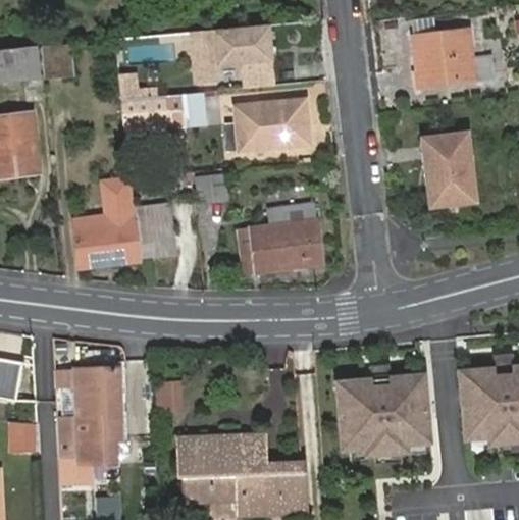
[(510,36),(518,35),(518,15),(509,16),(510,36)]
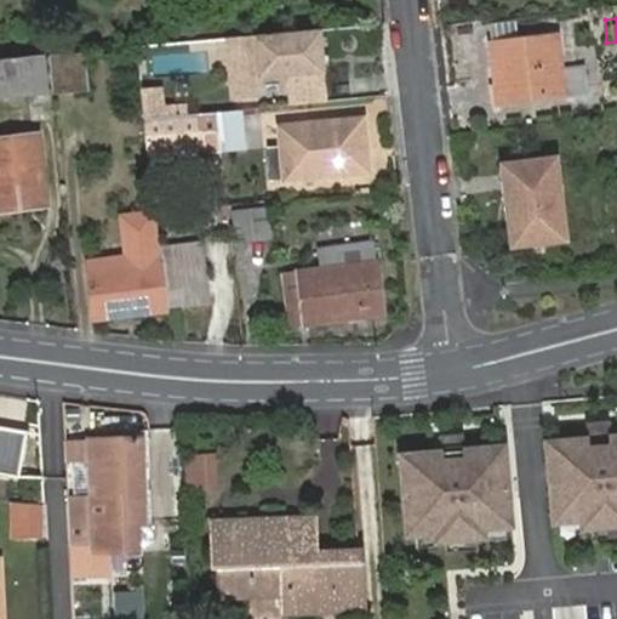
[(321,52),(319,29),(287,32),(233,37),(236,64),(227,69),(229,101),(252,98),(251,80),(286,77),(289,104),(325,101),(324,72),(314,73),(313,54),(321,52)]
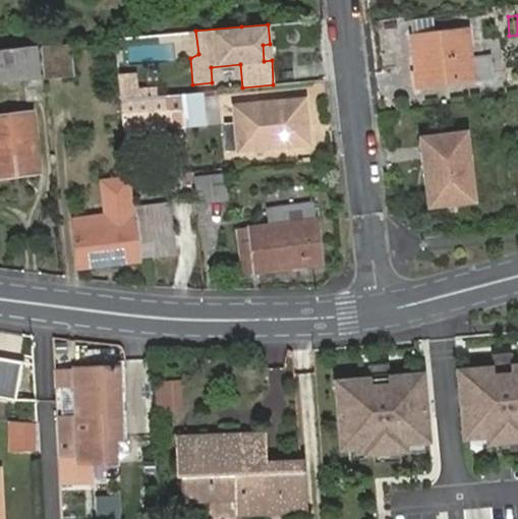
[(417,38),(423,87),(493,77),(491,53),(475,55),(471,30),(417,38)]
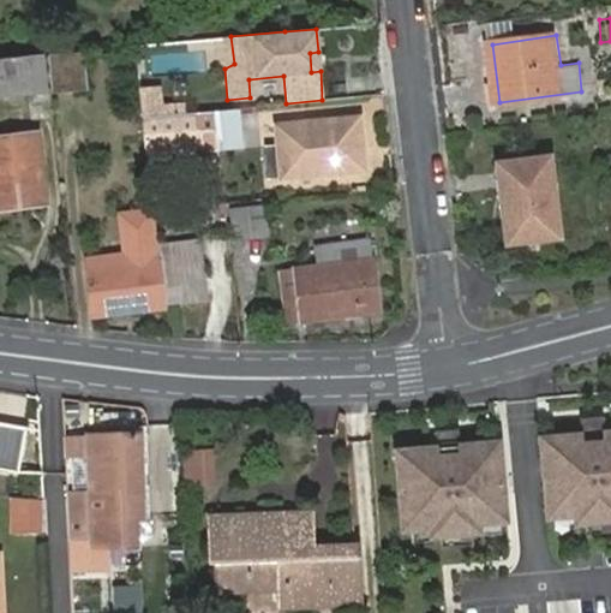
[(234,64),(231,36),(221,36),(225,69),(234,64)]
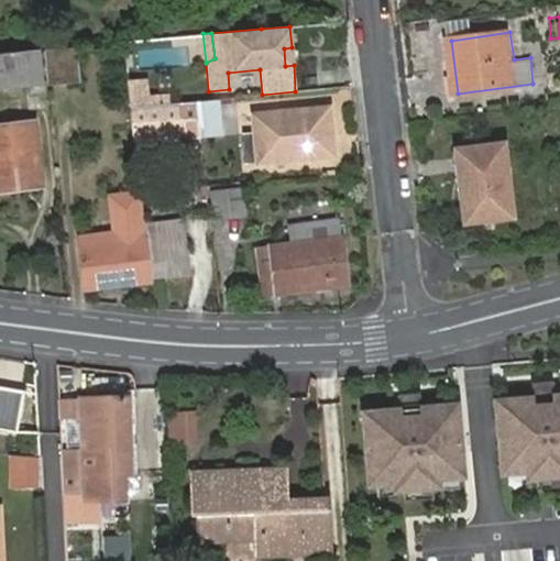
[(0,84),(42,80),(39,47),(0,51),(0,84)]
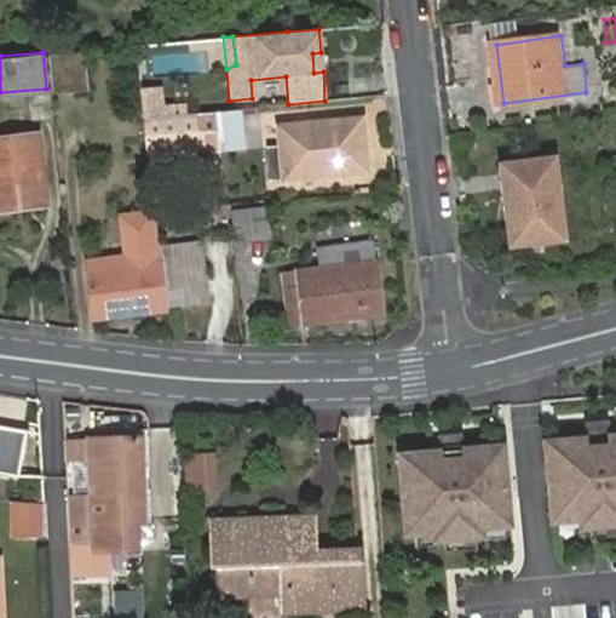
[(323,72),(321,52),(312,53),(314,73),(323,72)]
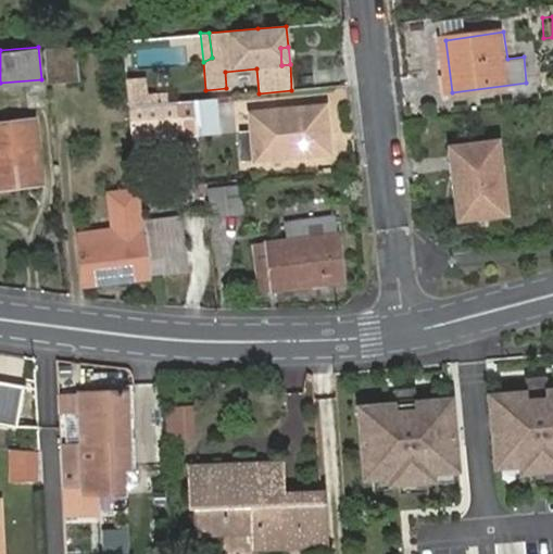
[(40,52),(45,86),(74,82),(71,49),(40,52)]
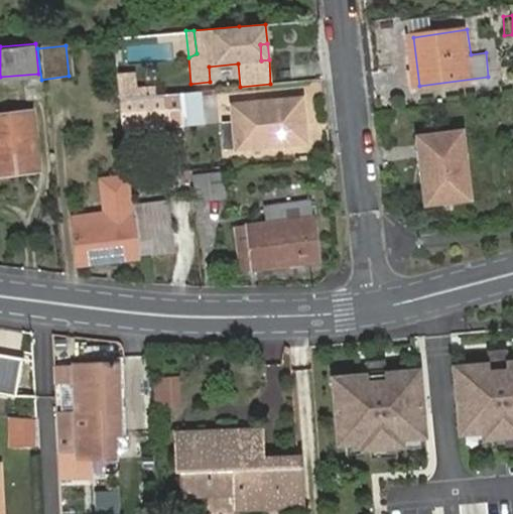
[(134,73),(116,74),(119,99),(131,97),(137,97),(154,95),(153,86),(135,88),(134,73)]
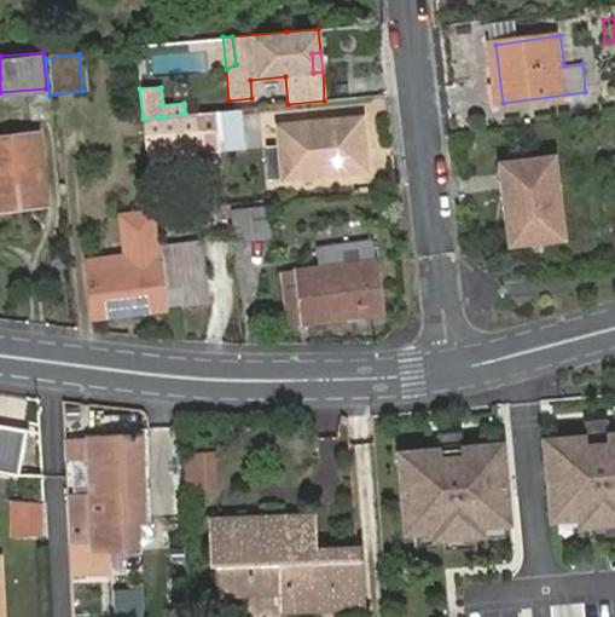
[(215,138),(216,149),(255,146),(253,108),(213,111),(215,138)]
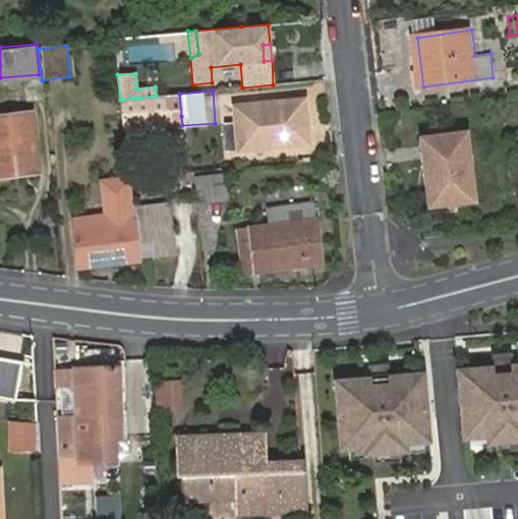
[(132,98),(120,100),(123,127),(171,123),(170,117),(181,116),(179,94),(156,96),(138,98),(132,98)]
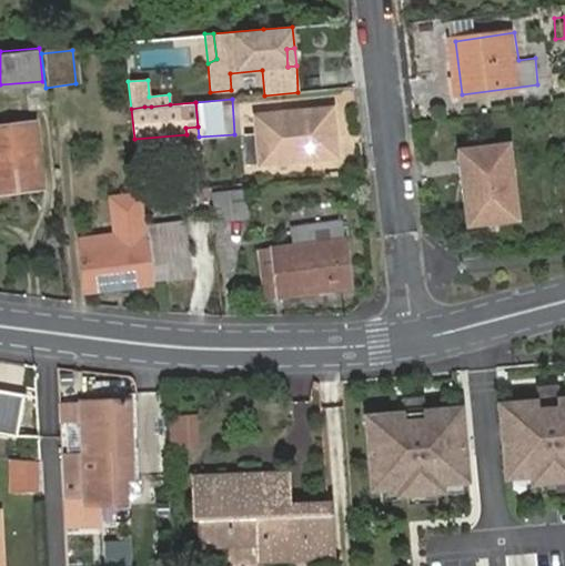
[(245,135),(249,164),(331,155),(330,138),(333,138),(331,110),(255,117),(258,134),(245,135)]
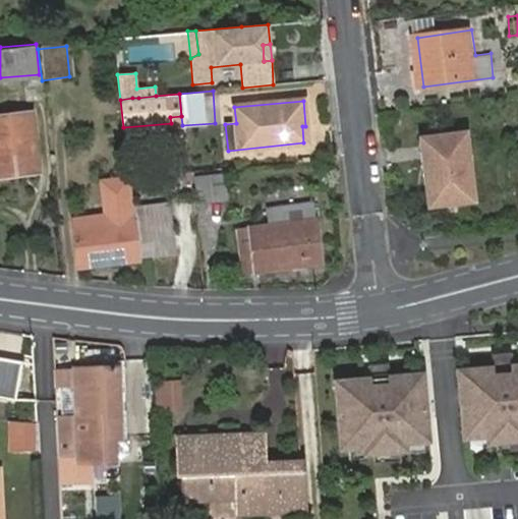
[(14,163),(36,160),(30,113),(0,116),(0,172),(15,170),(14,163)]
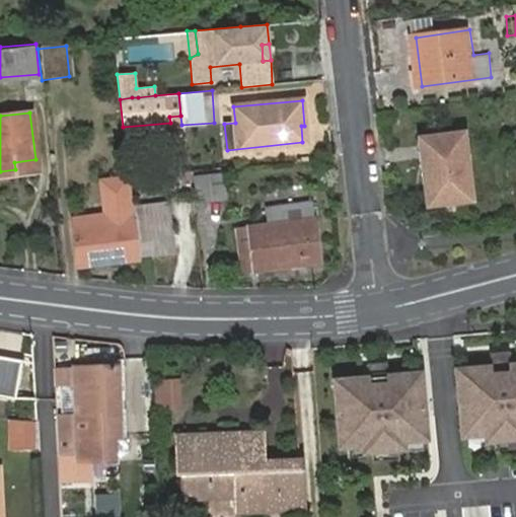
[(438,162),(430,163),(434,201),(475,196),(468,129),(436,132),(438,162)]
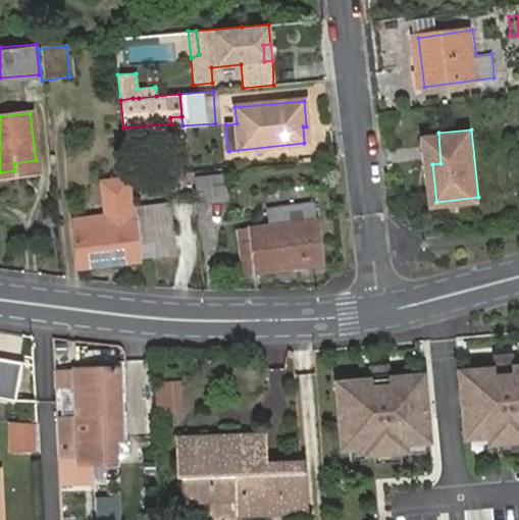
[(36,169),(36,160),(14,163),(15,170),(36,169)]
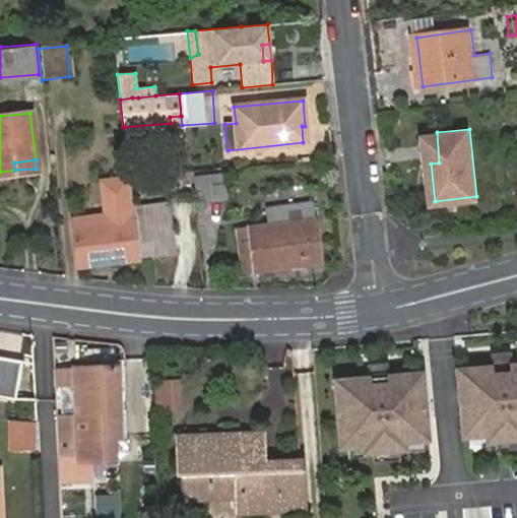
[(222,172),(194,175),(197,204),(227,199),(222,174),(222,172)]
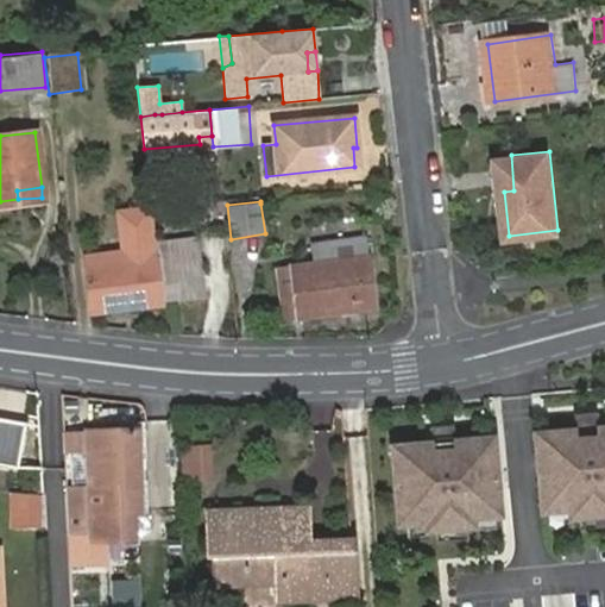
[(127,306),(163,302),(158,264),(157,256),(151,205),(117,210),(121,249),(86,252),(90,305),(127,301),(127,306)]
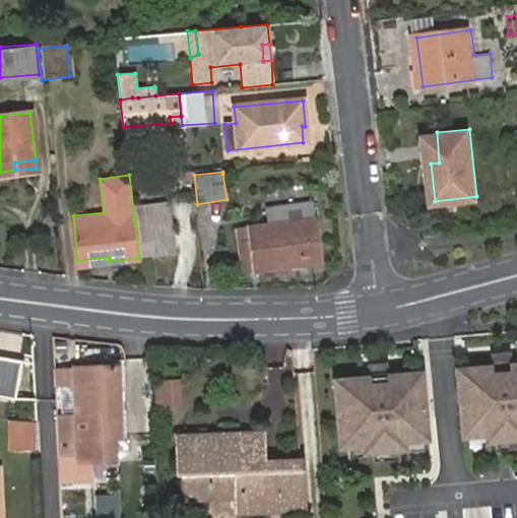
[(249,229),(255,268),(273,266),(320,260),(312,199),(265,205),(268,225),(249,229)]
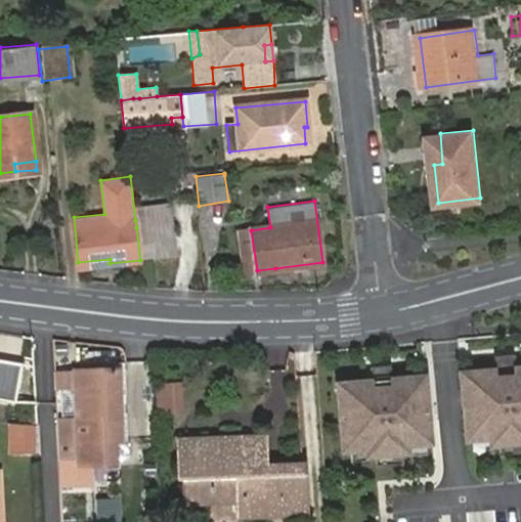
[(134,206),(135,220),(136,227),(154,225),(171,223),(168,203),(134,206)]
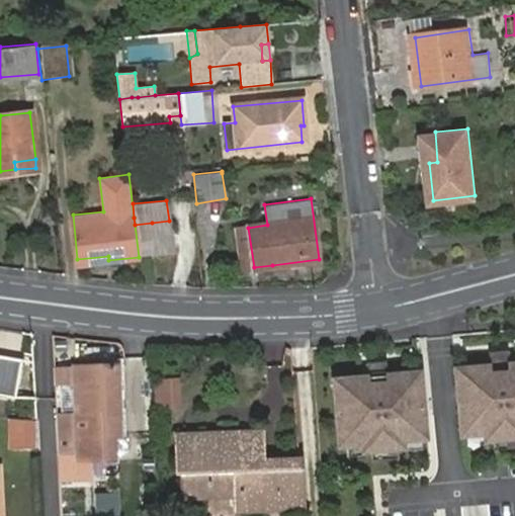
[(169,221),(152,223),(156,253),(172,252),(169,221)]
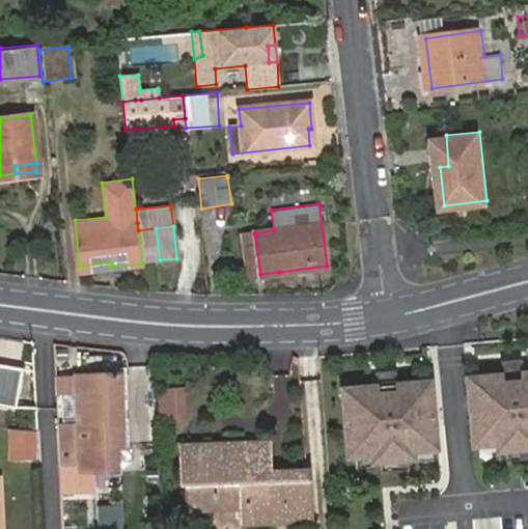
[(248,276),(260,274),(254,233),(241,234),(248,276)]
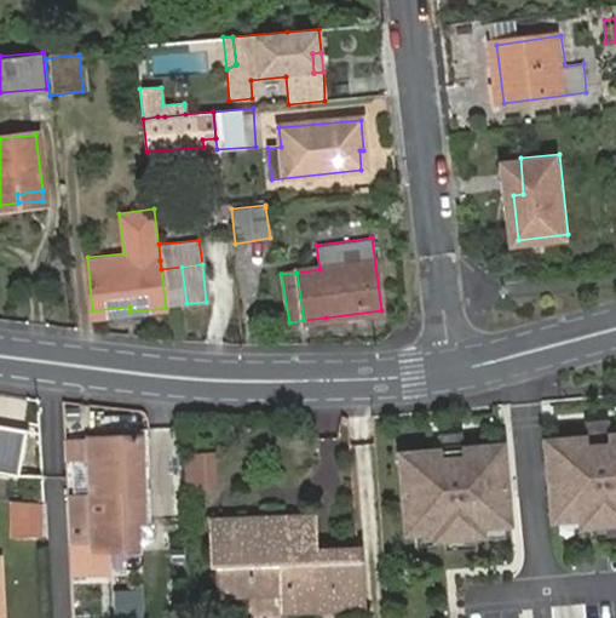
[(606,416),(585,418),(586,435),(547,439),(554,516),(581,514),(582,524),(615,520),(615,433),(608,434),(606,416)]
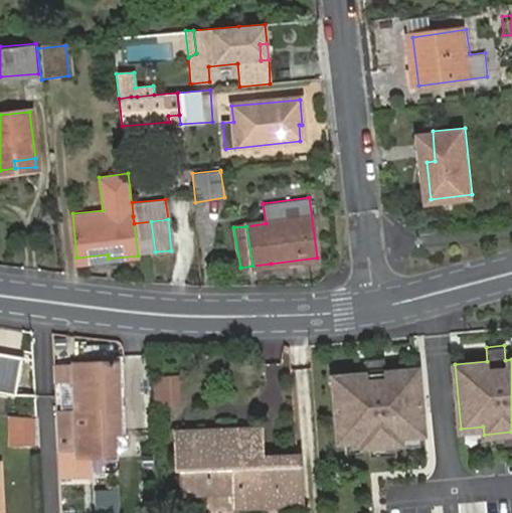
[(0,388),(14,391),(20,354),(0,351),(0,388)]
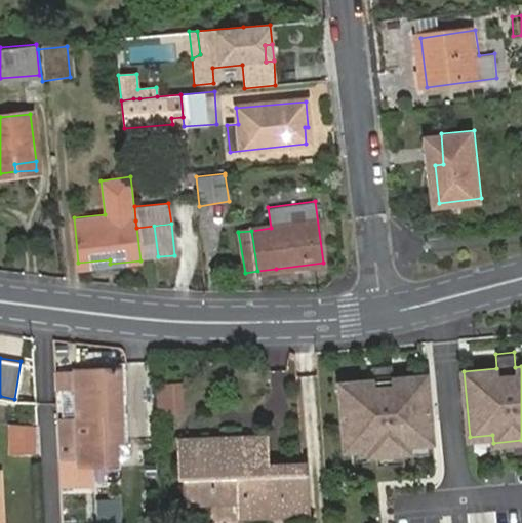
[(390,362),(371,364),(372,378),(339,381),(346,447),(368,445),(369,453),(408,449),(407,443),(431,441),(425,374),(392,377),(390,362)]
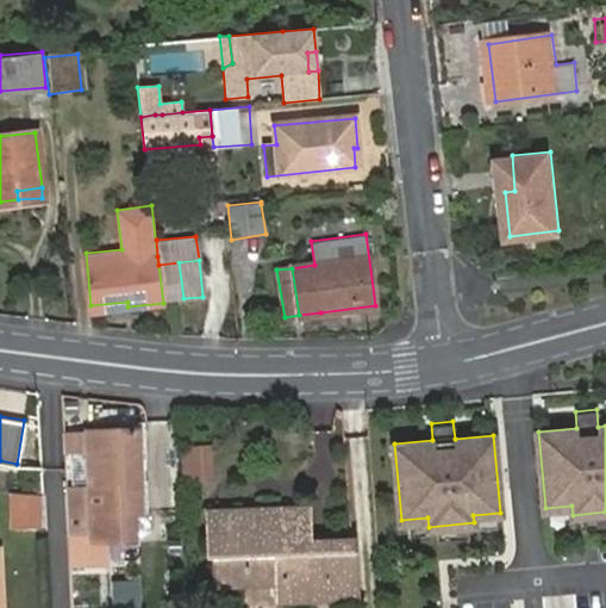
[(139,427),(91,428),(87,428),(88,454),(118,454),(120,512),(132,510),(142,510),(139,427)]
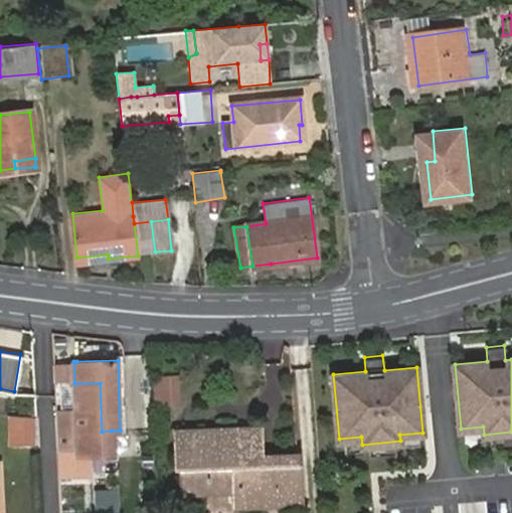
[(52,379),(74,378),(73,361),(50,362),(52,379)]
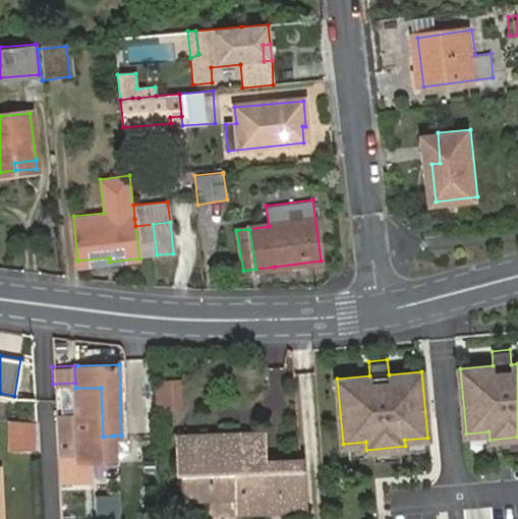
[(151,378),(151,408),(177,408),(178,378),(151,378)]
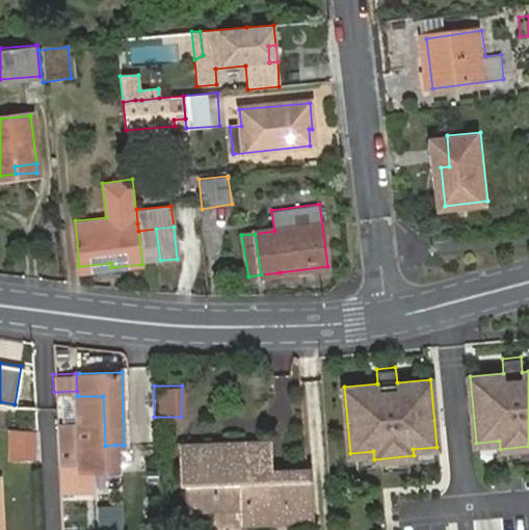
[(105,446),(103,396),(77,396),(78,422),(55,423),(58,470),(79,470),(78,446),(105,446)]
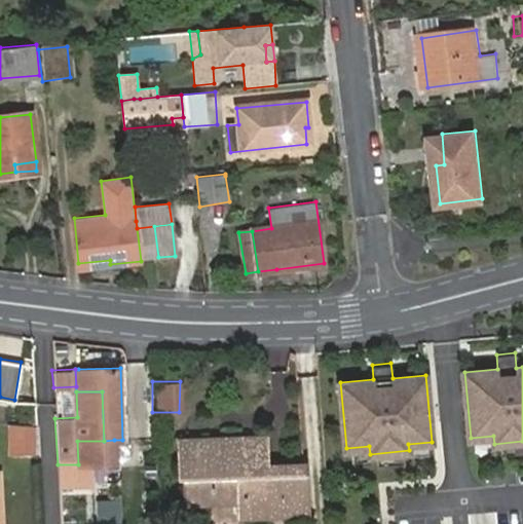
[(33,455),(33,423),(2,423),(2,454),(33,455)]
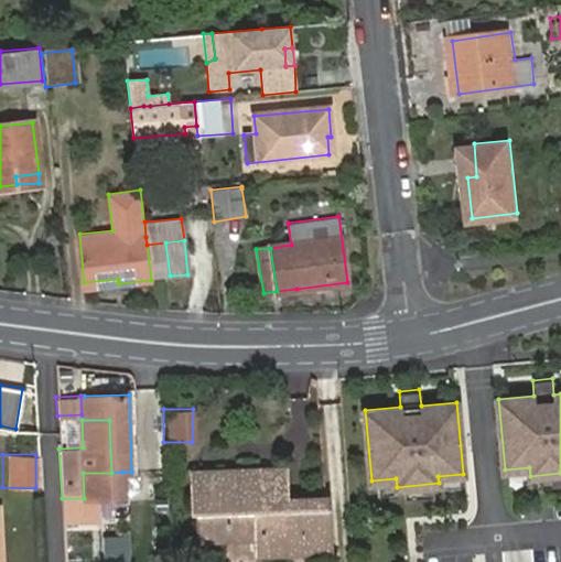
[(195,474),(197,512),(205,512),(205,536),(261,532),(262,547),(331,543),(327,498),(291,499),(289,469),(195,474)]
